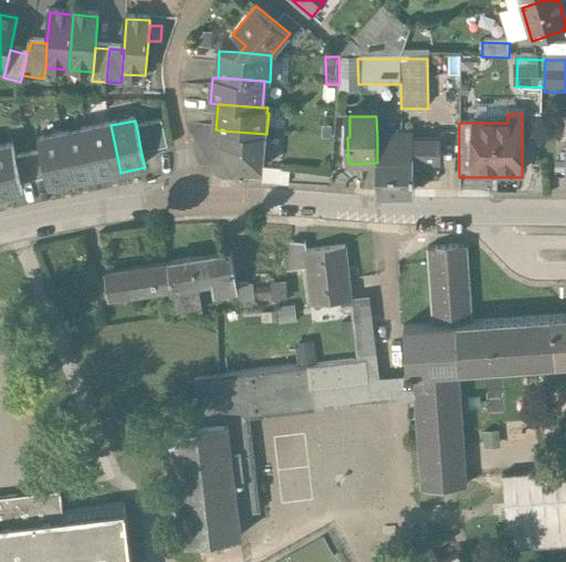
[(96,178),(121,173),(111,125),(86,131),(96,178)]
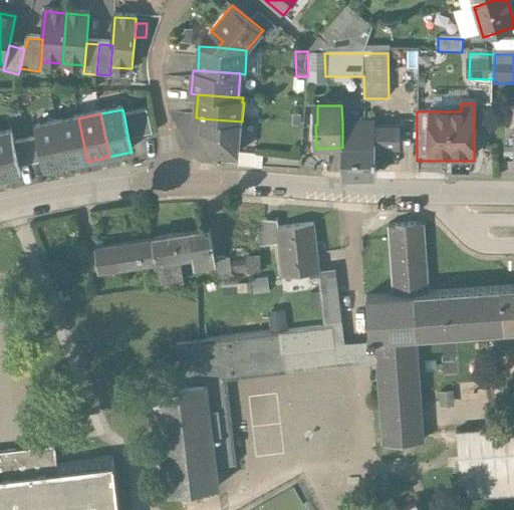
[(146,113),(124,117),(129,141),(151,136),(146,113)]
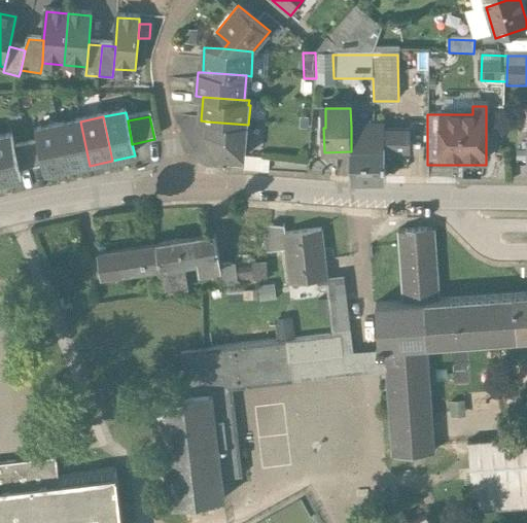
[(68,171),(90,166),(80,121),(59,126),(68,171)]
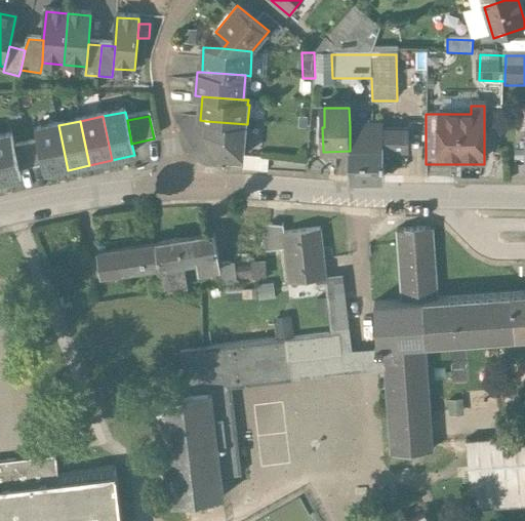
[(244,156),(247,124),(206,121),(205,132),(217,155),(242,156),(244,156)]
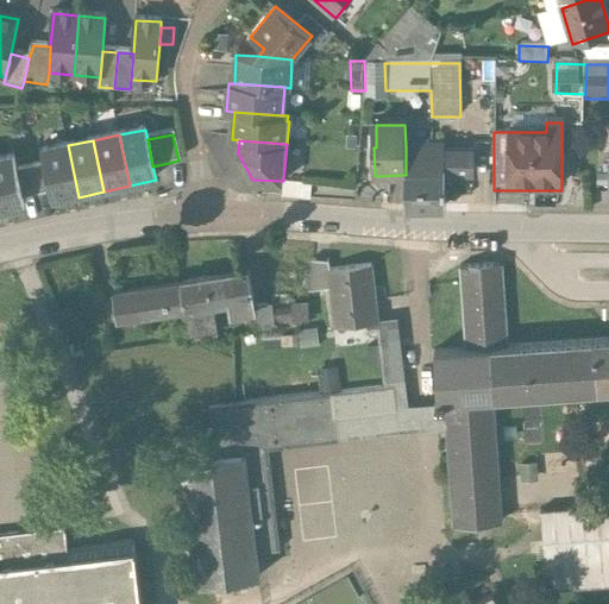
[(52,202),(79,197),(68,145),(42,151),(44,167),(50,193),(52,202)]
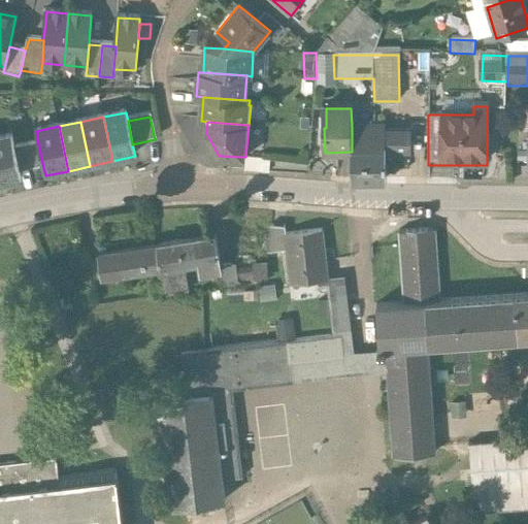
[(384,126),(352,127),(352,152),(352,179),(352,183),(386,183),(386,153),(409,153),(409,131),(384,132),(384,126)]
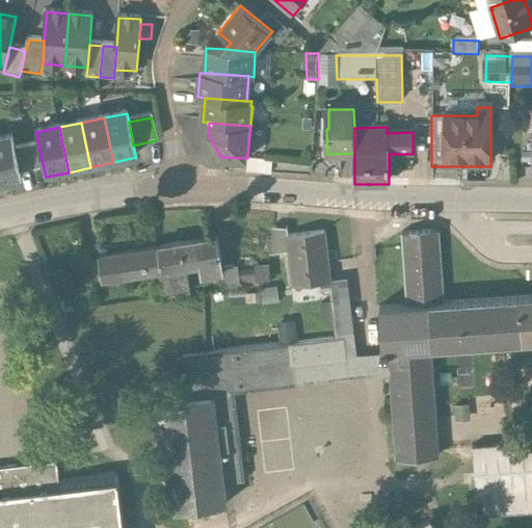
[(11,137),(0,139),(0,186),(21,182),(20,174),(15,152),(11,137)]
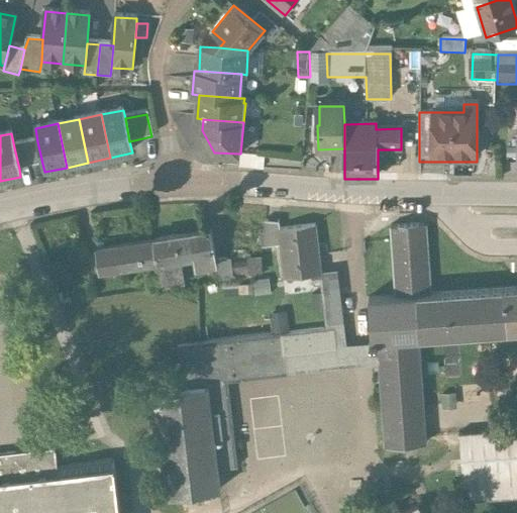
[(37,141),(14,147),(19,169),(42,164),(37,141)]
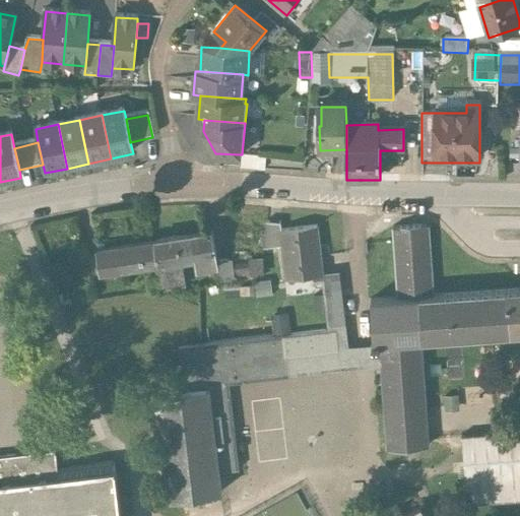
[(242,154),(240,154),(239,170),(263,172),(264,156),(242,154)]
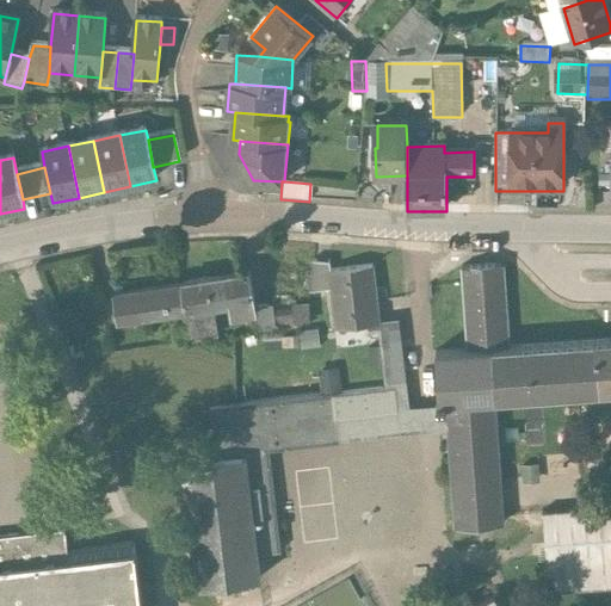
[(314,296),(331,292),(328,276),(329,265),(315,263),(314,296)]
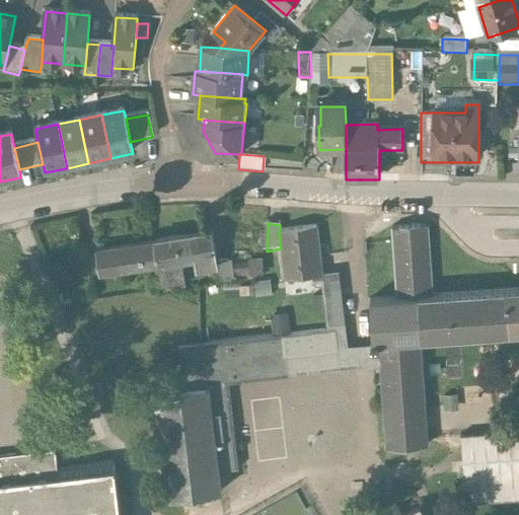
[(349,353),(340,275),(321,277),(328,334),(290,338),(274,340),(201,348),(205,389),(153,395),(165,500),(218,495),(216,473),(236,470),(227,386),(379,369),(386,451),(427,447),(420,343),(518,334),(518,291),(433,298),(428,229),(391,232),(397,301),(369,303),(373,351),(349,353)]
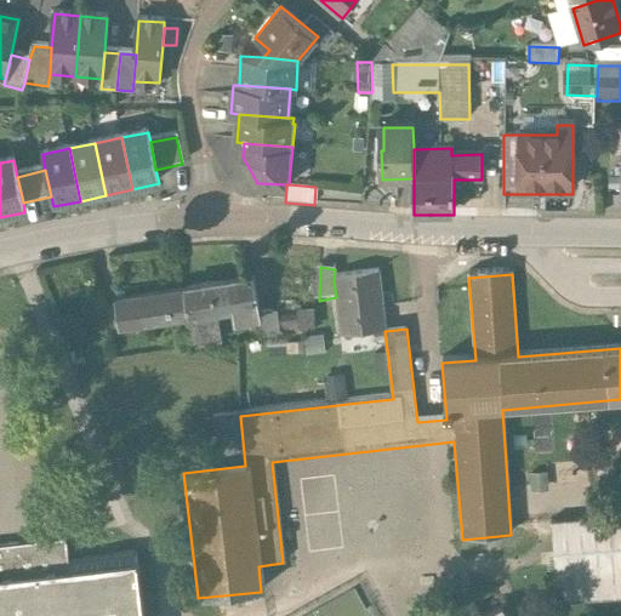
[(341,337),(385,331),(377,274),(334,280),(336,297),(341,337)]
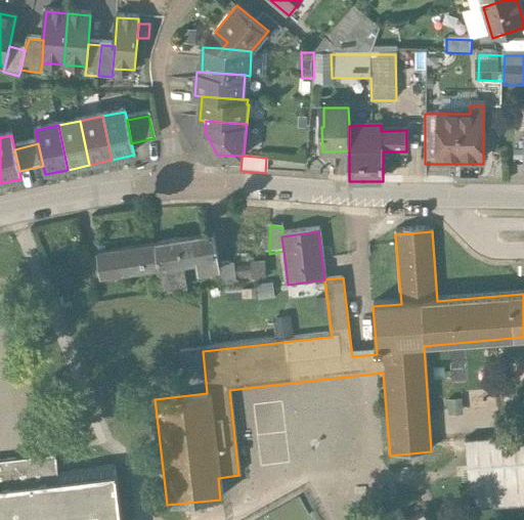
[(213,235),(158,246),(163,269),(183,265),(195,263),(198,273),(219,269),(219,266),(213,235)]
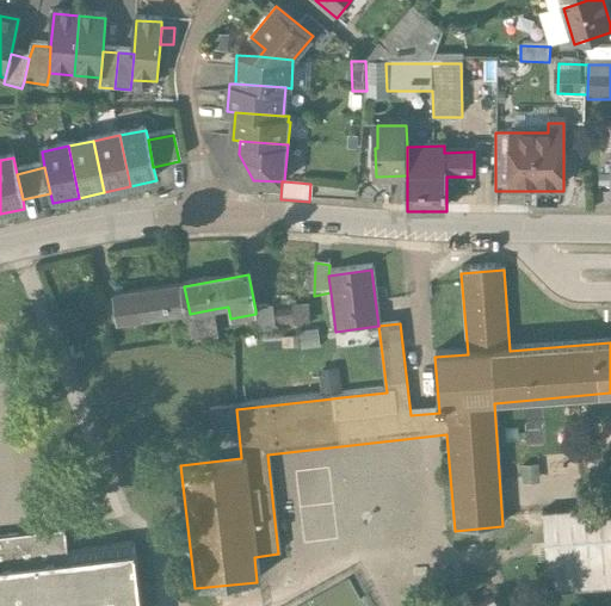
[(121,328),(190,314),(184,286),(115,300),(121,328)]
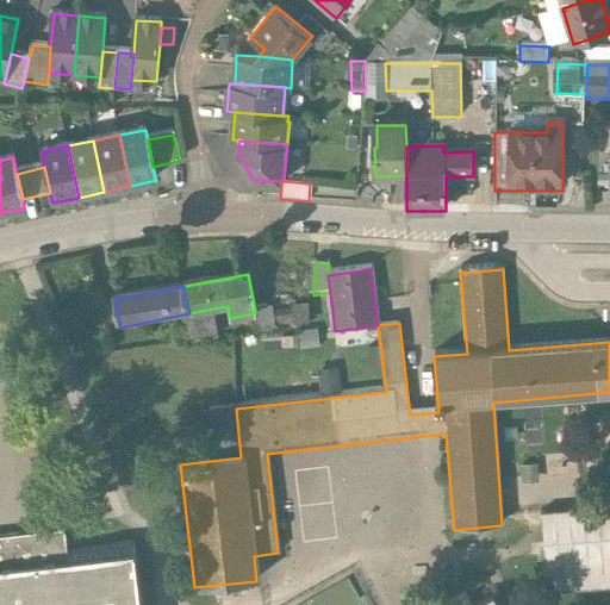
[(307,305),(293,307),(294,313),(273,315),(275,328),(280,326),(280,332),(310,329),(307,305)]
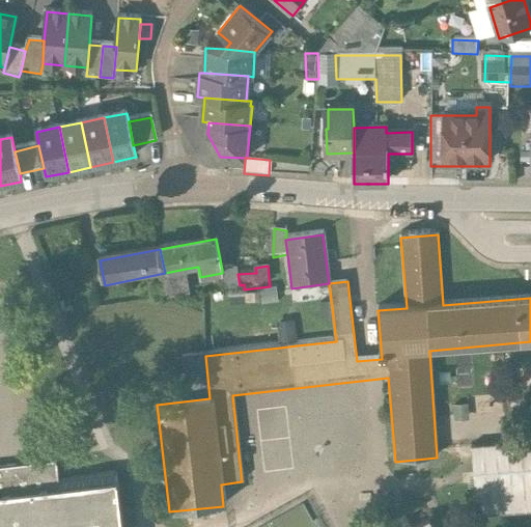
[(236,268),(222,270),(222,273),(225,293),(240,290),(240,285),(238,274),(236,268)]
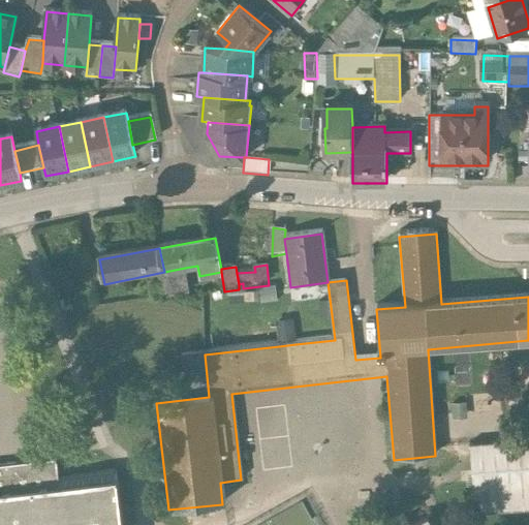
[(185,268),(164,272),(168,294),(189,289),(185,268)]
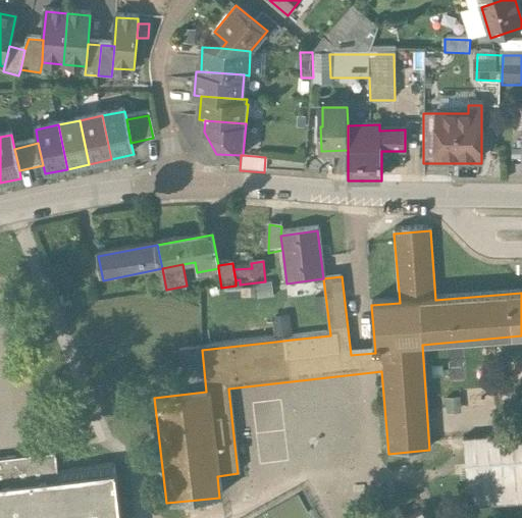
[(273,285),(256,287),(258,301),(275,299),(273,285)]
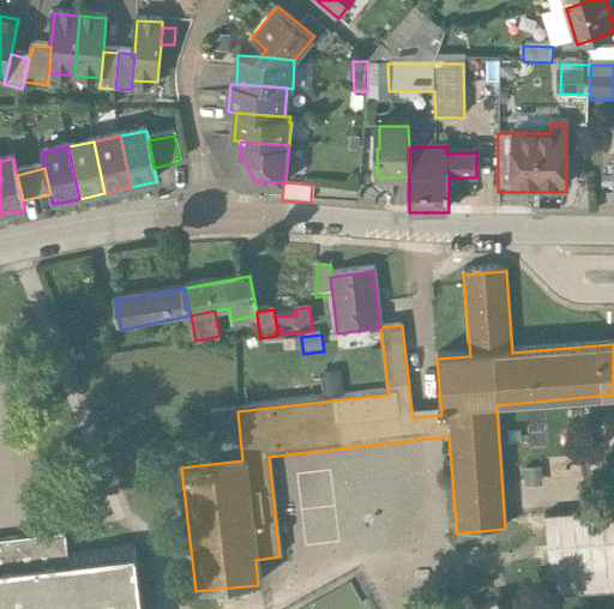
[(341,375),(320,378),(324,402),(343,399),(341,375)]
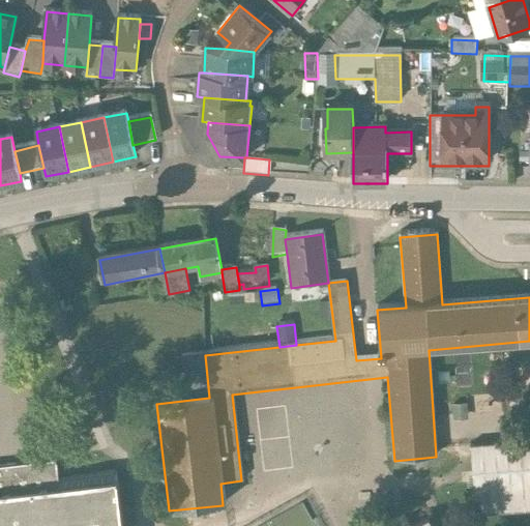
[(529,510),(529,441),(470,447),(476,516),(529,510)]
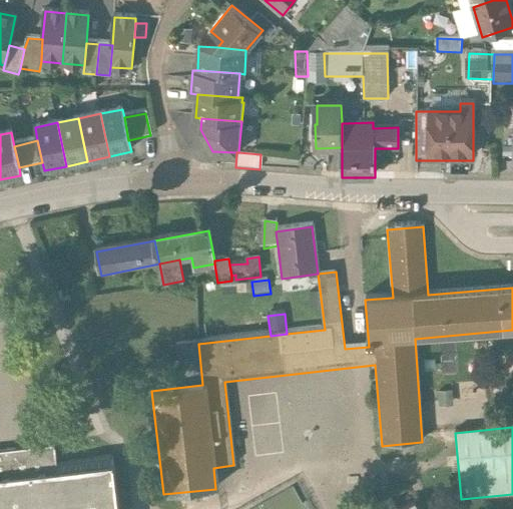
[(118,508),(113,459),(56,465),(54,446),(0,452),(0,508),(118,508)]
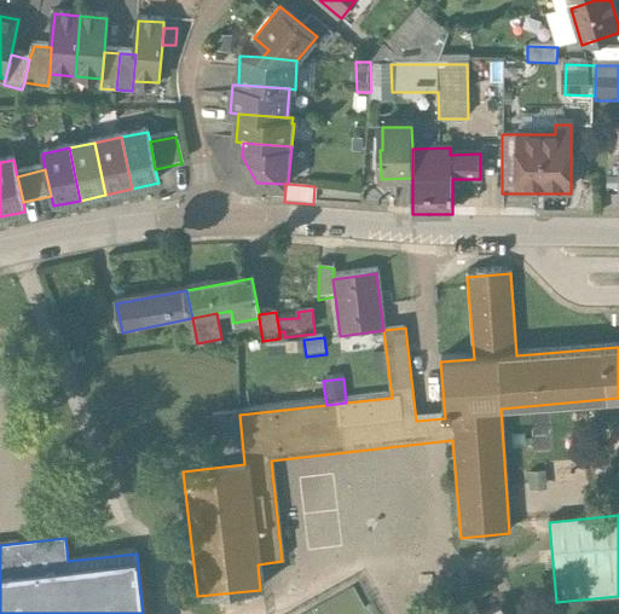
[(505,613),(501,606),(487,613),(479,613),(473,603),(453,613),(505,613)]
